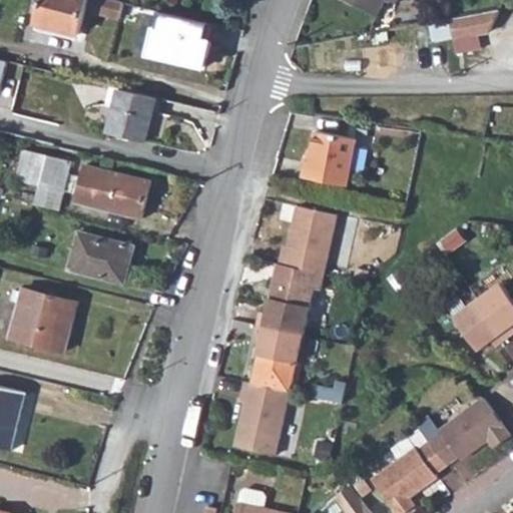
[(44,0),(39,25),(81,36),(89,0),(44,0)]
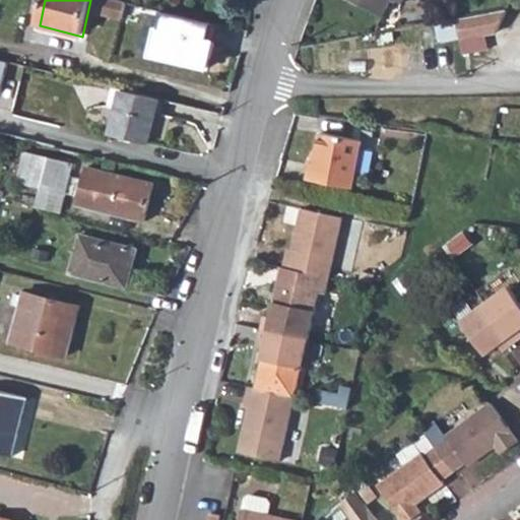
[(111,0),(104,0),(101,15),(121,20),(124,11),(129,13),(128,19),(138,21),(141,7),(111,0)]
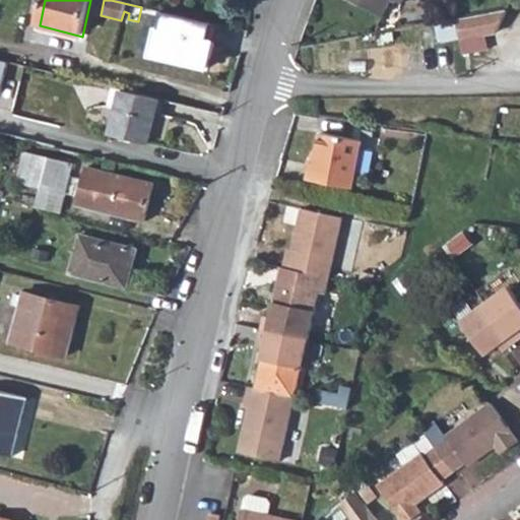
[(347,0),(385,16),(393,0),(347,0)]
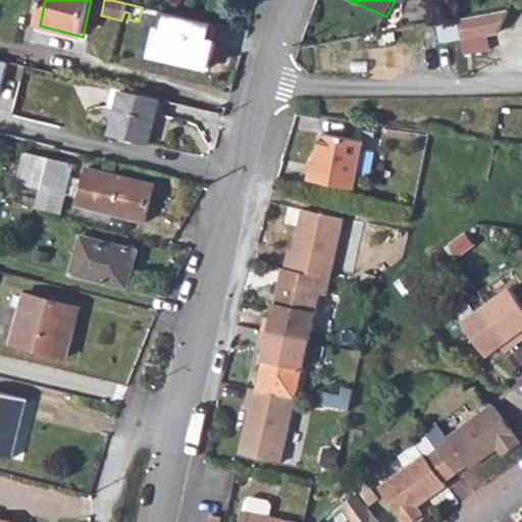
[(508,9),(455,19),(460,39),(497,33),(508,9)]
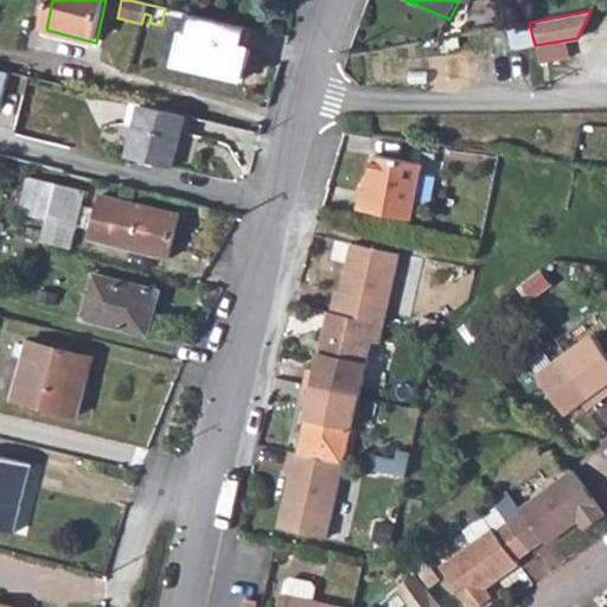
[(190,36),(181,69),(248,82),(256,49),(250,49),(255,31),(198,19),(193,37),(190,36)]
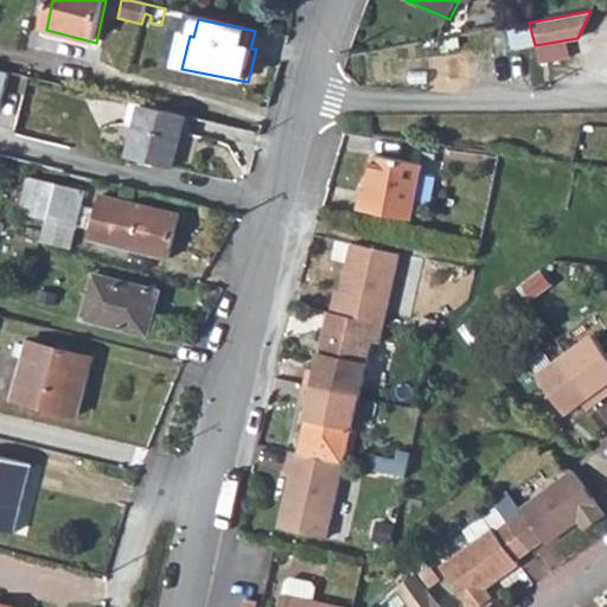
[(0,104),(4,106),(13,69),(0,65),(0,104)]
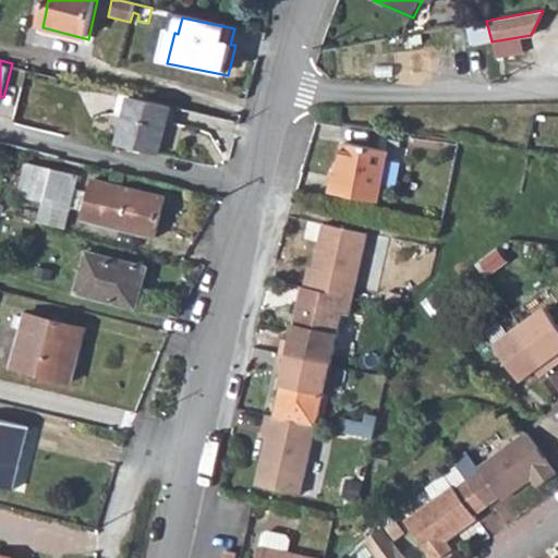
[(173,106),(133,95),(121,142),(162,152),(173,106)]
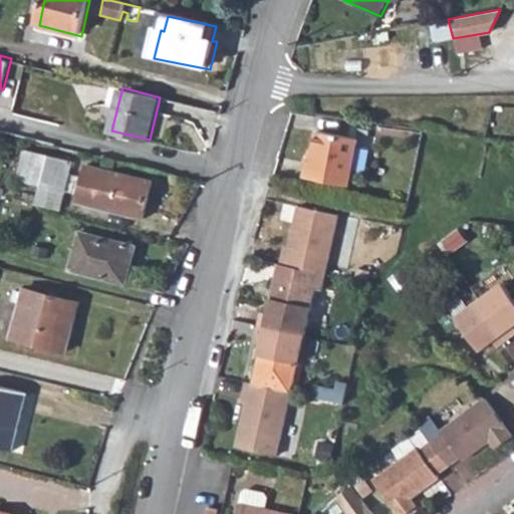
[(306,159),(303,176),(346,183),(354,136),(313,130),(309,159),(306,159)]
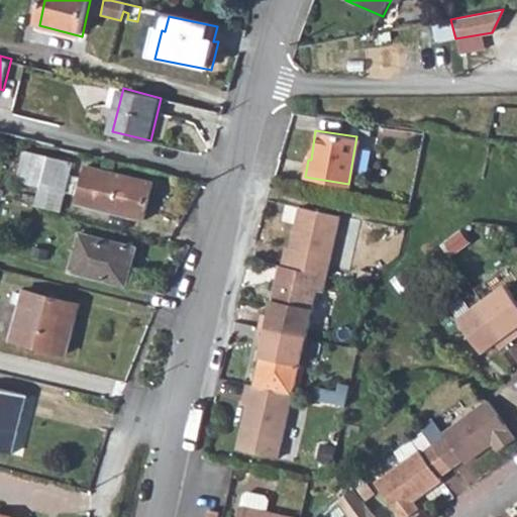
[(38,188),(33,206),(60,213),(73,164),(26,151),(18,182),(38,188)]
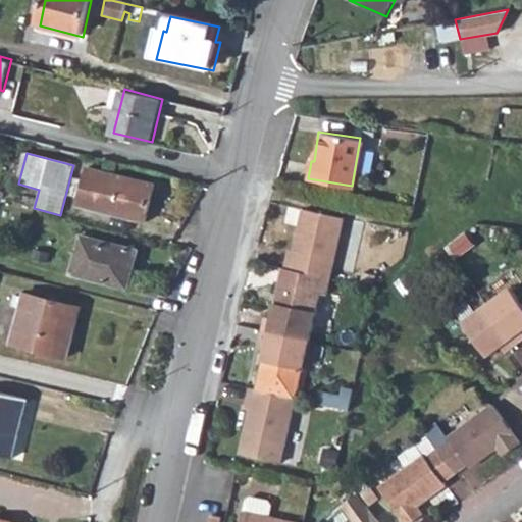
[(89,168),(79,206),(145,223),(156,186),(89,168)]
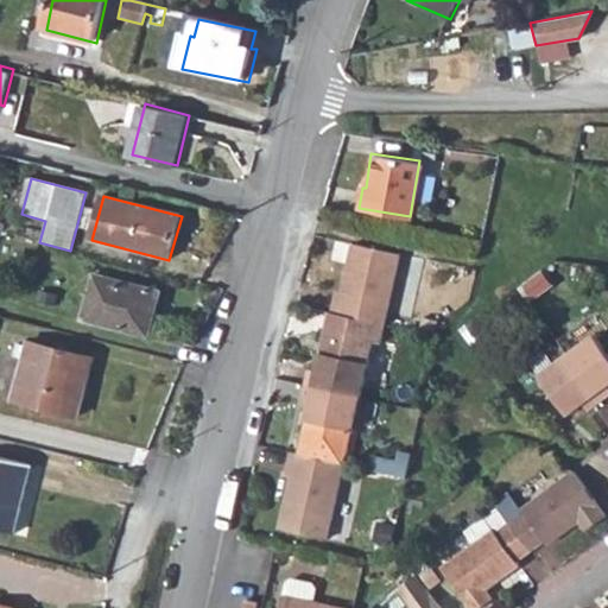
[(337,291),(333,312),(353,317),(385,323),(399,254),(352,245),(342,292),(337,291)]
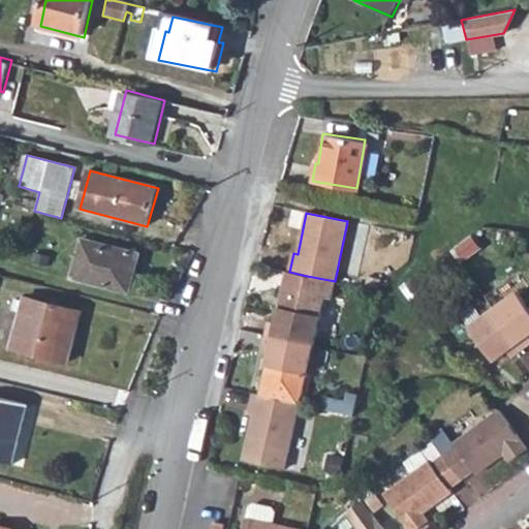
[(83,241),(72,279),(129,293),(139,254),(83,241)]
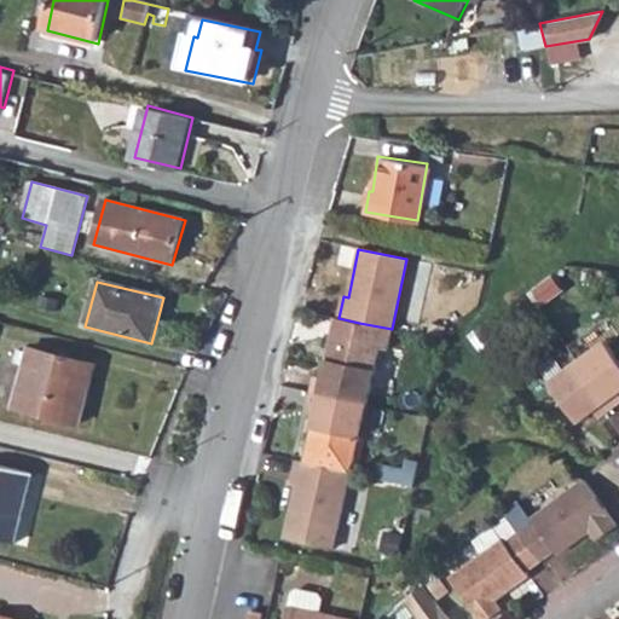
[(311,379),(308,392),(363,403),(370,370),(375,346),(329,336),(320,380),(311,379)]
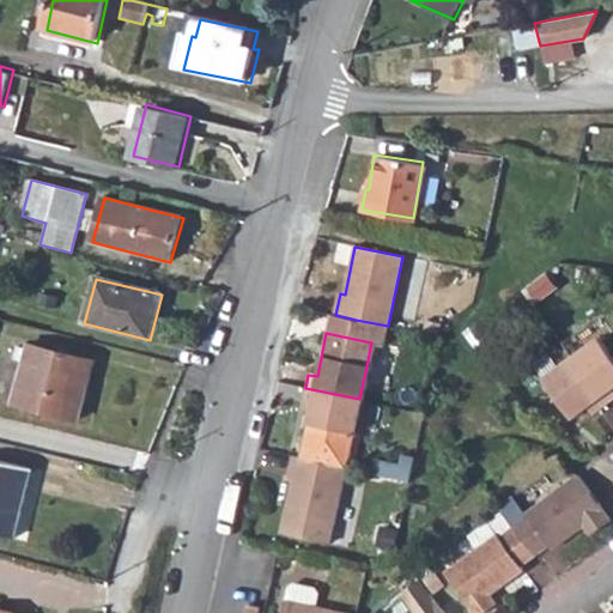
[(596,339),(570,359),(604,405),(612,396),(612,393),(611,388),(612,386),(612,362),(606,352),(596,339)]
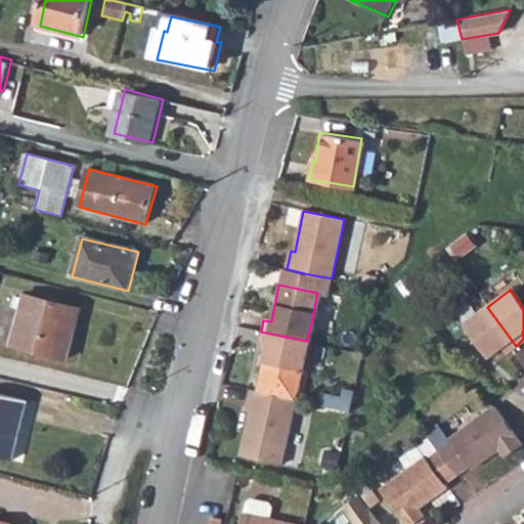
[(26,296),(11,345),(69,360),(82,310),(26,296)]
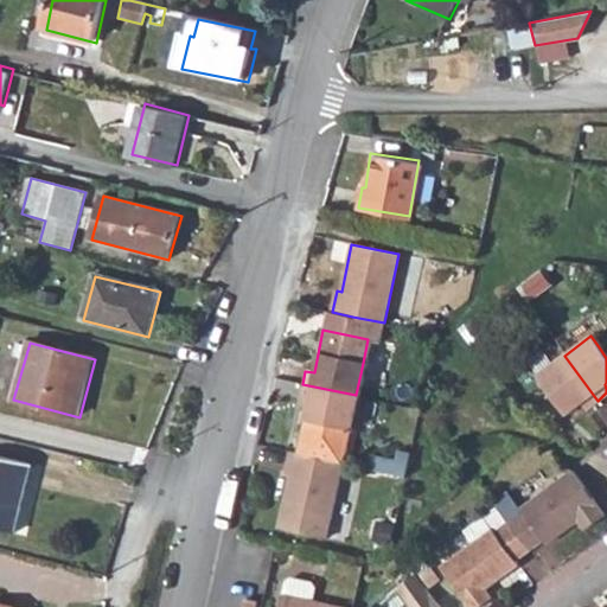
[(564,356),(536,376),(545,390),(563,414),(579,403),(583,410),(598,401),(564,356)]
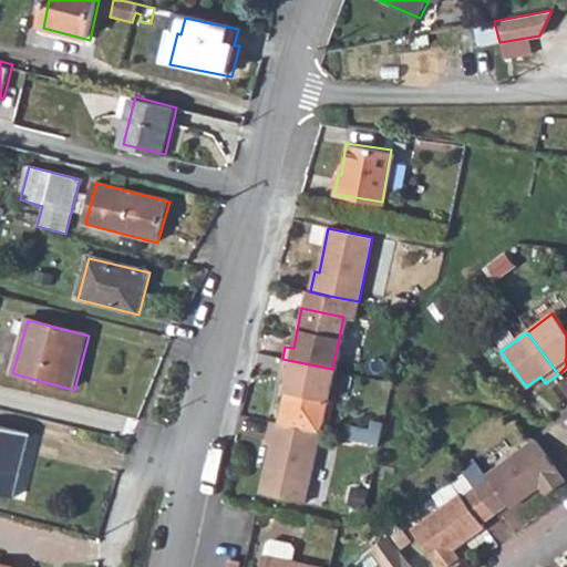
[(332,369),(282,359),(280,373),(287,375),(276,425),(318,434),(332,369)]
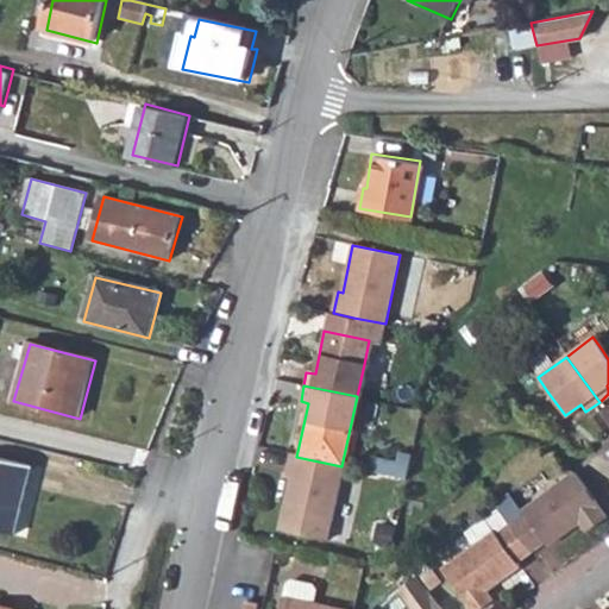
[(288,478),(278,526),(326,537),(341,466),(296,457),(288,454),(283,476),(288,478)]
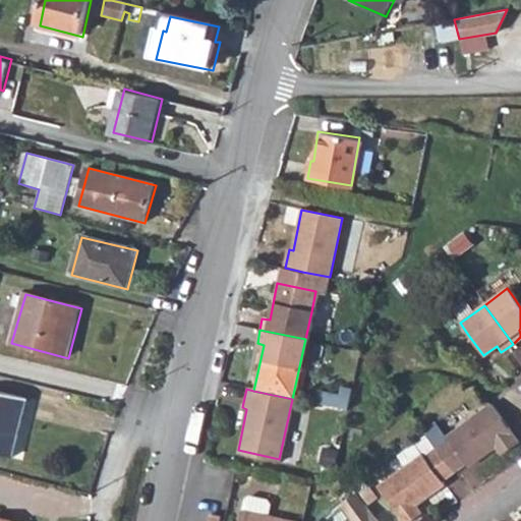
[(0,392),(0,456),(13,459),(29,399),(0,392)]
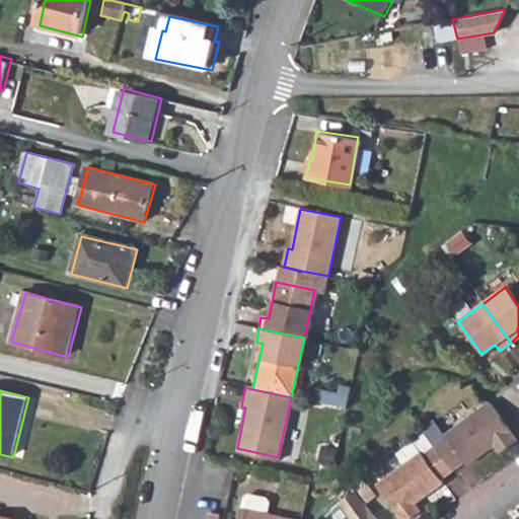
[(446,440),(436,448),(452,469),(462,463),(466,466),(495,445),(500,452),(517,440),(488,402),(443,436),(446,440)]
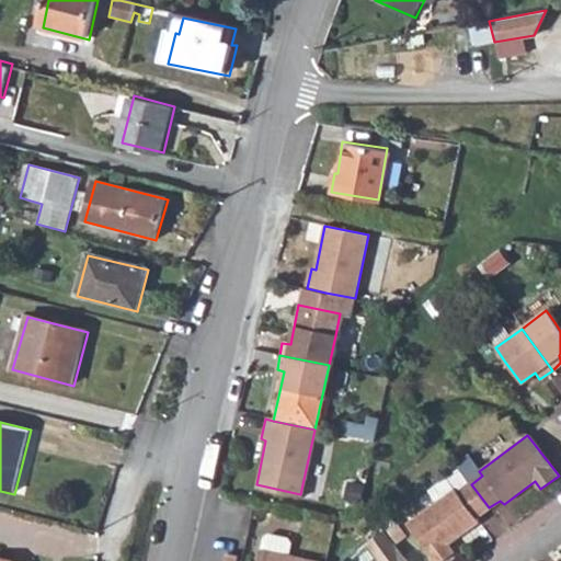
[(407,525),(416,537),(434,560),(444,560),(456,552),(449,544),(479,522),(477,517),(489,507),(471,484),(459,493),(455,489),(407,525)]
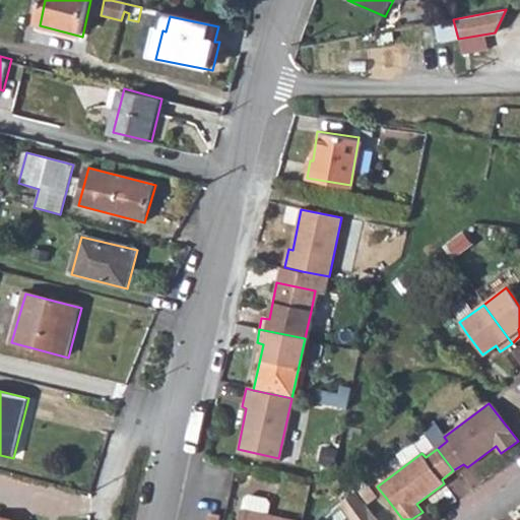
[(378,519),(360,495),(341,507),(349,519),(378,519)]
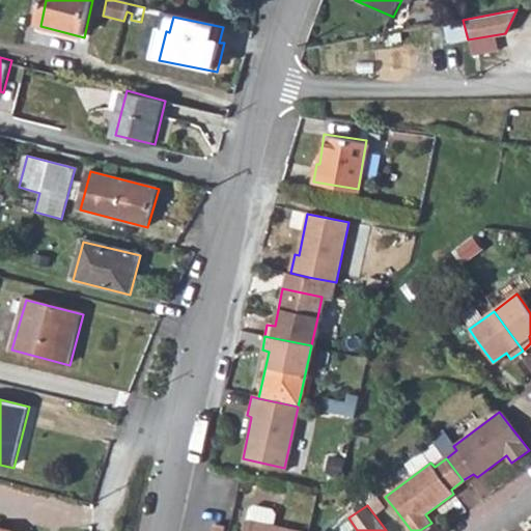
[(275,530),(267,529),(269,518),(266,512),(249,509),(245,510),(240,530),(275,530)]
